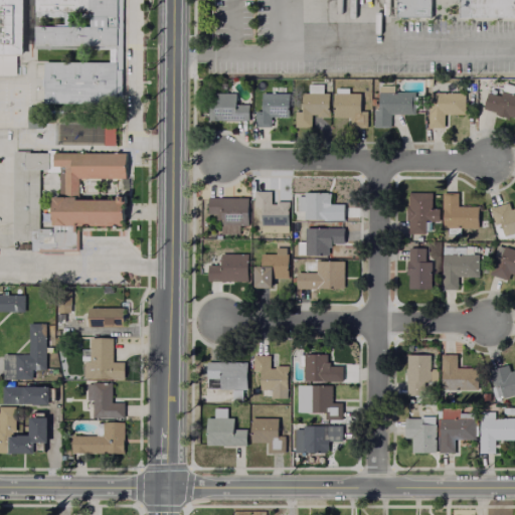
[(0,0),(21,0),(21,56),(0,56),(0,0)]
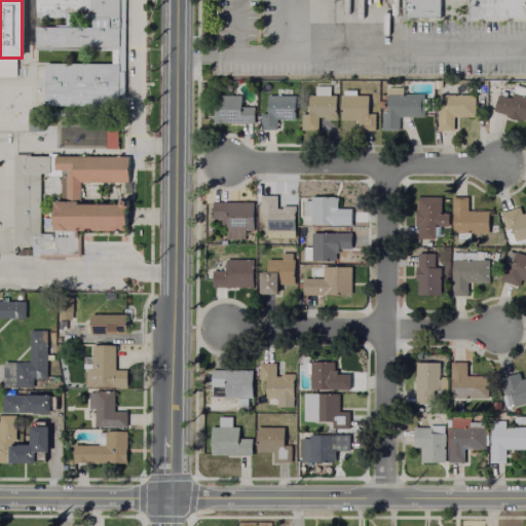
[(39,0),(123,0),(123,52),(37,51),(37,28),(92,29),(92,20),(40,19),(39,0)]
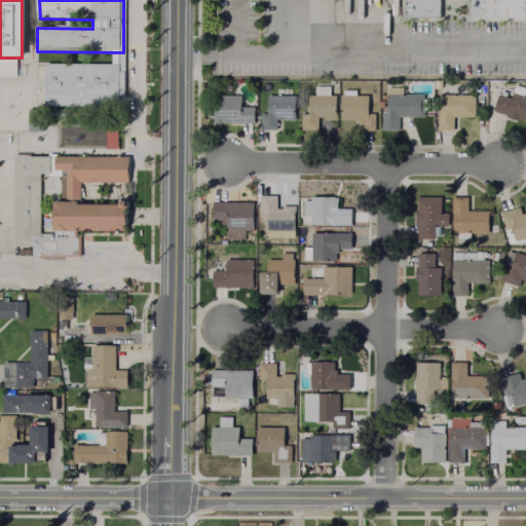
[(439,0),(439,17),(402,16),(402,0),(439,0)]
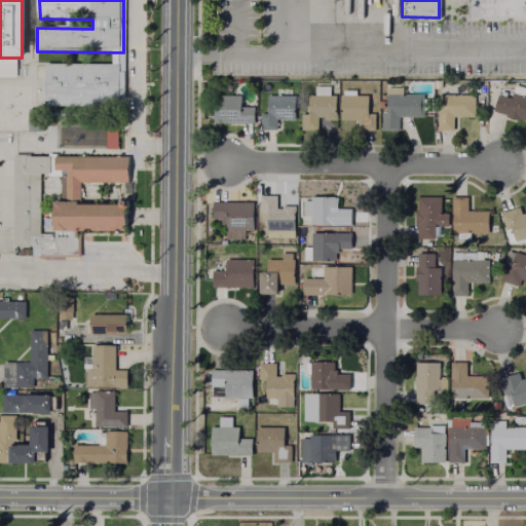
[(480,0),(525,0),(525,17),(481,17),(480,0)]
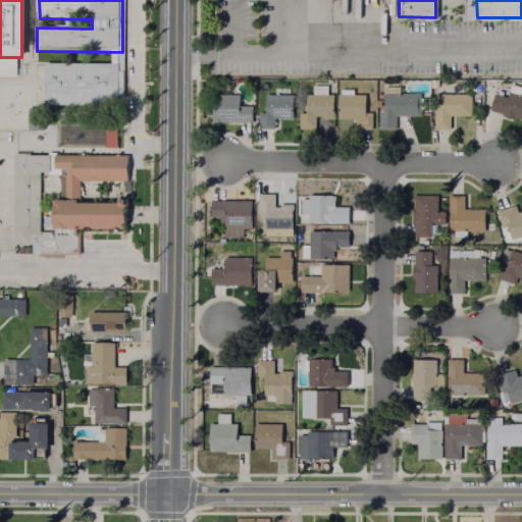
[(0,76),(15,77),(15,59),(0,58),(0,76)]
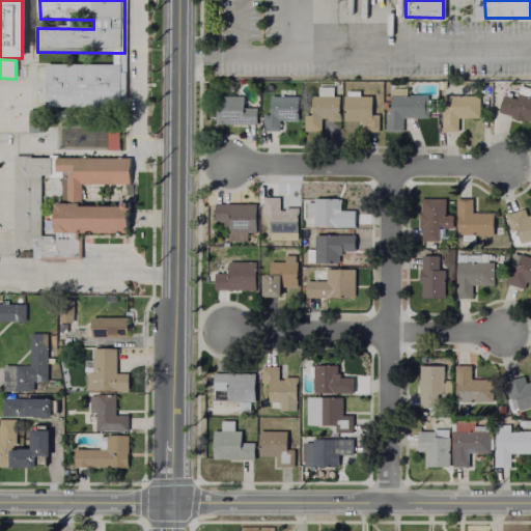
[(47,64),(119,64),(119,104),(47,104),(47,64)]
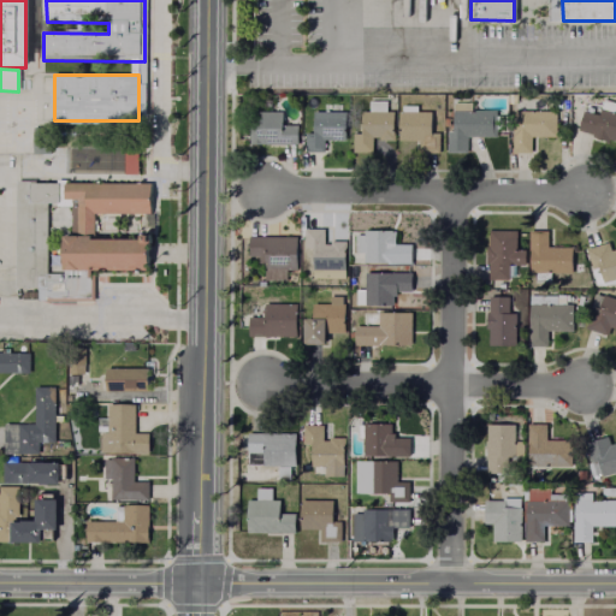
[(615,101),(615,138),(578,128),(581,110),(598,114),(603,98),(615,101)]
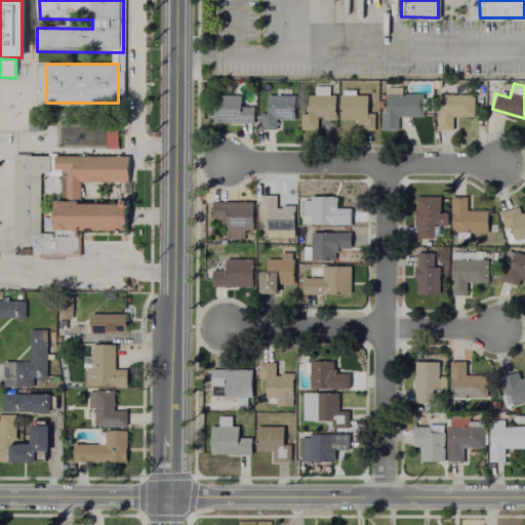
[(328,85),(328,93),(332,93),(332,117),(322,117),(322,114),(315,114),(315,127),(299,127),(299,112),(307,112),(307,93),(314,93),(314,85),(328,85)]
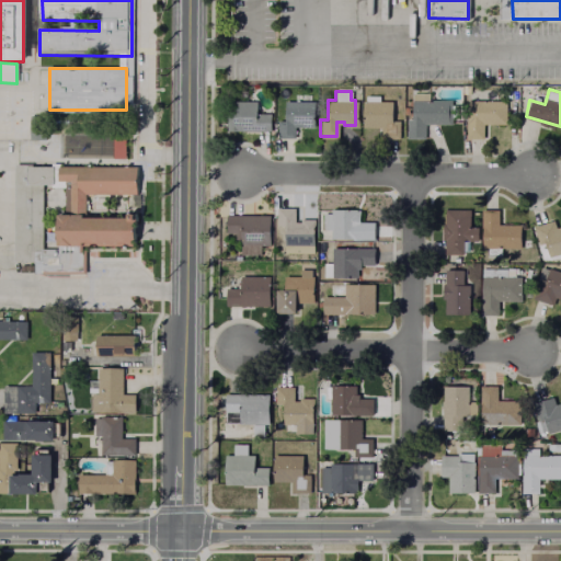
[(398,119),(398,137),(380,137),(380,125),(362,125),(362,94),(378,94),(378,101),(390,101),(390,119),(398,119)]
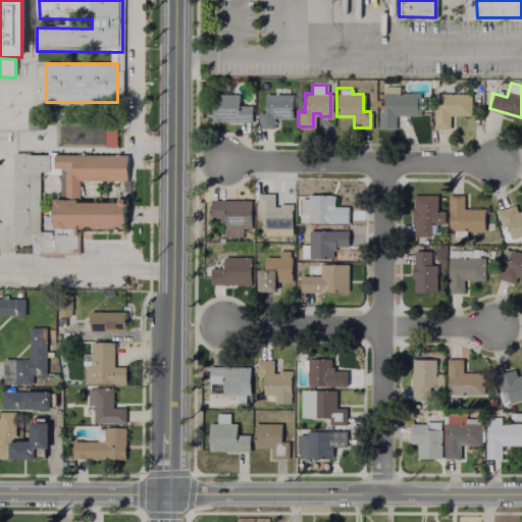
[(470,92),(470,114),(452,114),(452,126),(432,126),(432,92),(470,92)]
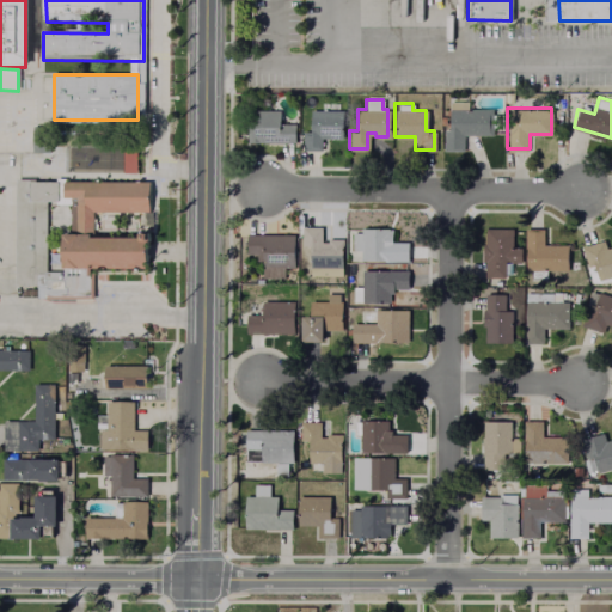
[(340,109),(340,138),(322,138),(322,150),(301,150),(301,130),(310,130),(310,109),(340,109)]
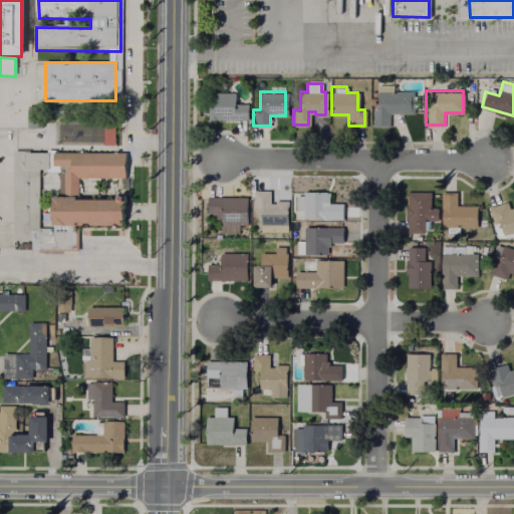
[(378,91),(415,91),(415,118),(397,118),(397,129),(372,129),(372,106),(378,106),(378,91)]
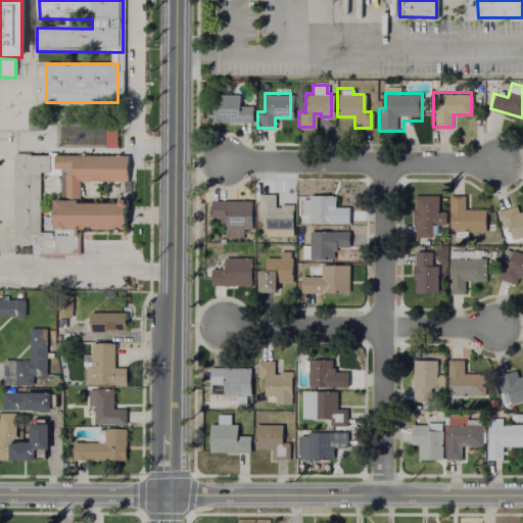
[(249,105),(249,121),(210,121),(210,94),(237,94),(237,105),(249,105)]
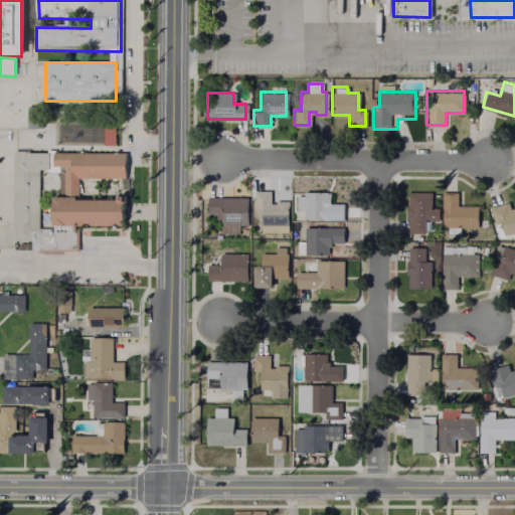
[(115,122),(114,143),(103,143),(103,122),(115,122)]
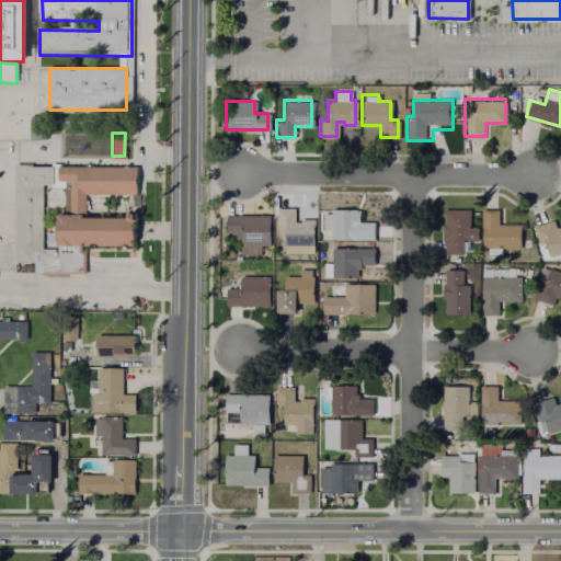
[(41,261),(12,262),(12,164),(15,164),(24,164),(24,167),(135,167),(135,194),(83,194),(84,217),(133,217),(134,245),(83,245),(83,274),(41,274),(41,261)]
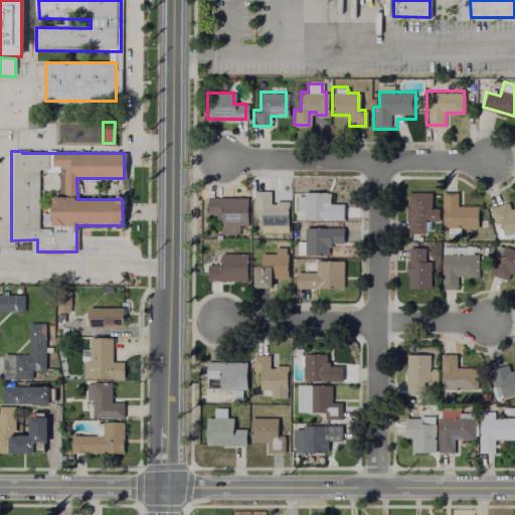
[(269,203),(275,203),(275,200),(286,200),(286,231),(260,231),(261,205),(252,204),(252,190),(269,190),(269,203)]
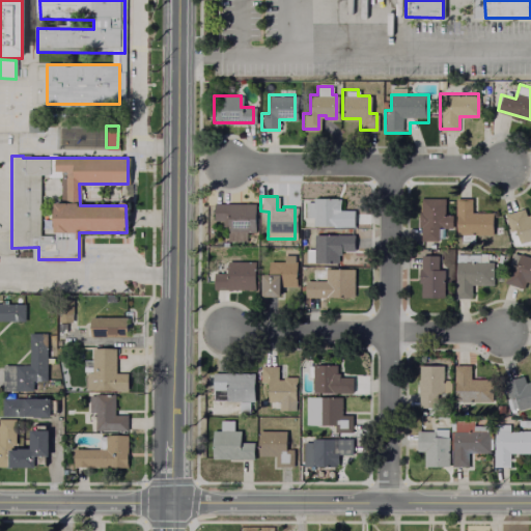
[(338,197),(338,208),(353,210),(353,226),(312,226),(312,217),(305,217),(305,201),(313,201),(313,196),(338,197)]
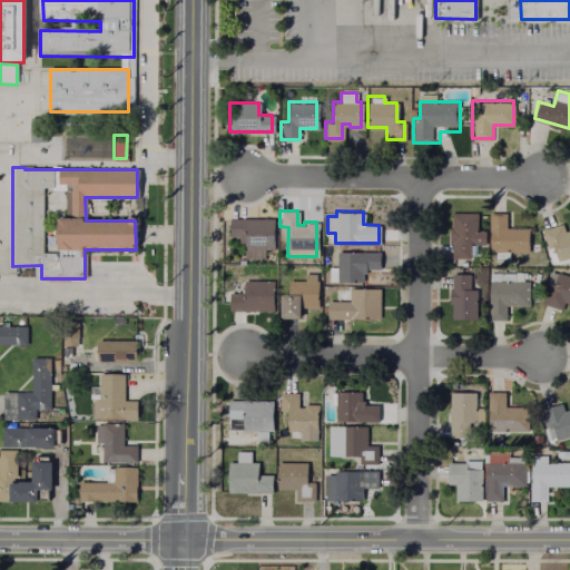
[(477,212),(477,229),(484,229),(484,244),(470,244),(470,257),(451,257),(451,243),(449,243),(449,226),(450,226),(450,212),(477,212)]
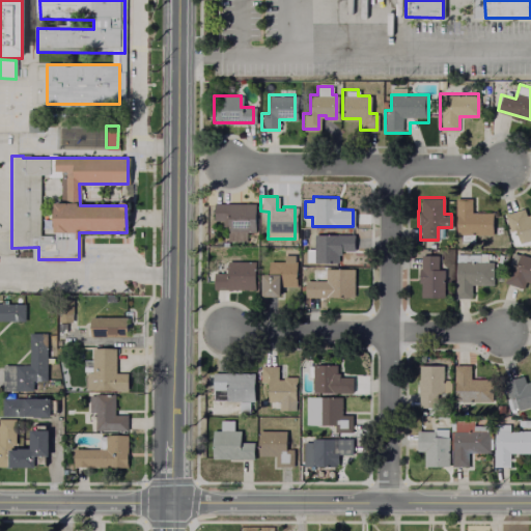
[(456,202),(473,202),(473,213),(491,213),(491,241),(474,241),(456,241),(456,202)]
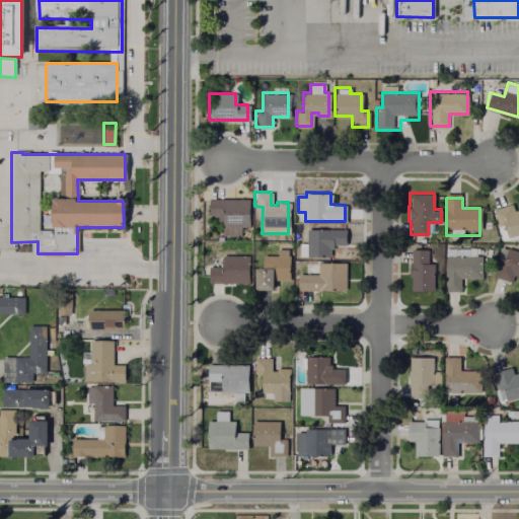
[(247,199),(247,233),(222,233),(222,214),(208,214),(208,199),(247,199)]
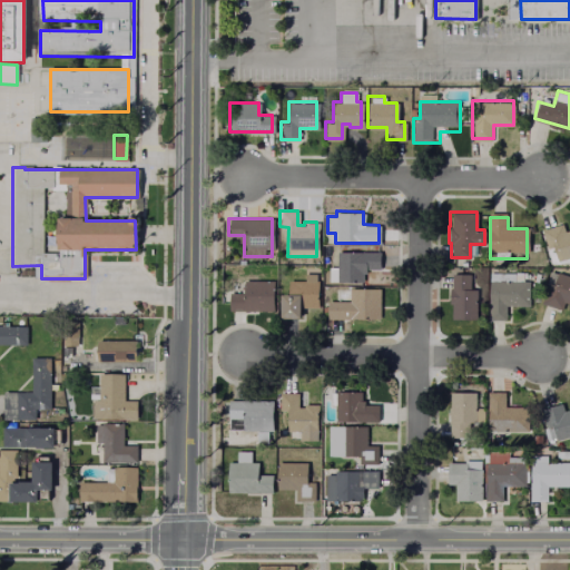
[(561,223),(563,231),(569,228),(569,256),(557,261),(553,251),(548,253),(541,228),(561,223)]
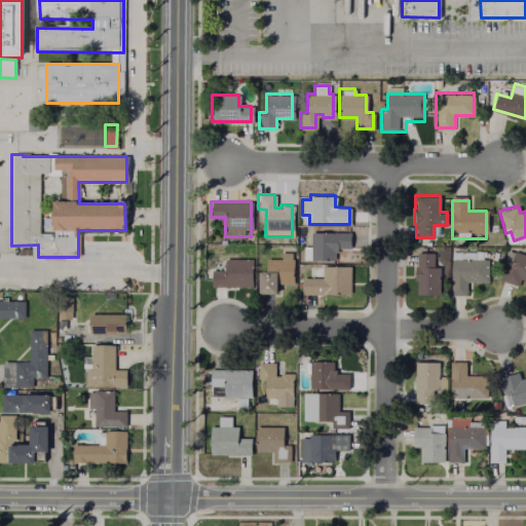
[(349,232),(349,248),(336,247),(336,259),(302,258),(302,246),(309,246),(309,231),(349,232)]
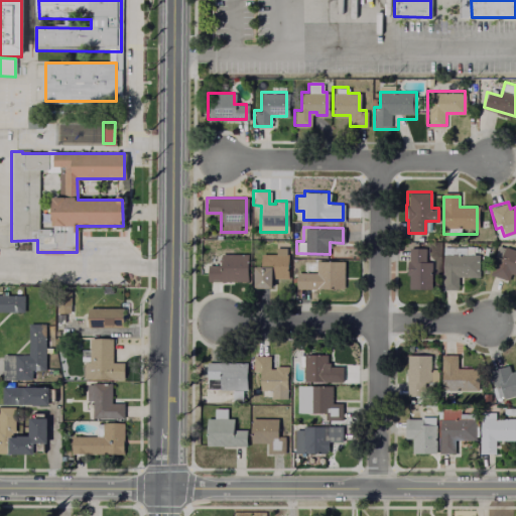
[(497,246),(503,248),(515,251),(515,281),(489,272),(497,246)]
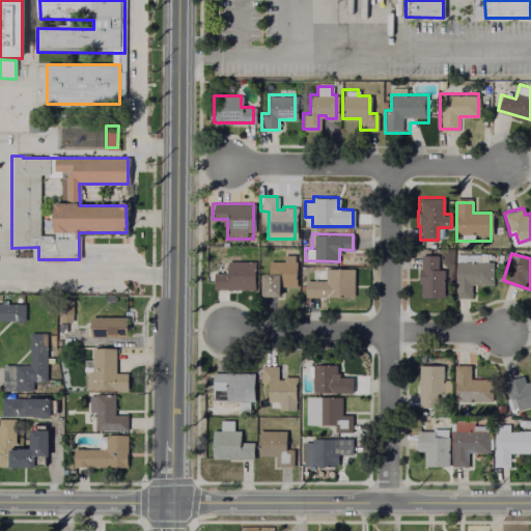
[(296,254),(295,286),(276,285),(276,294),(259,294),(259,272),(268,272),(268,260),(283,260),(283,254),(296,254)]
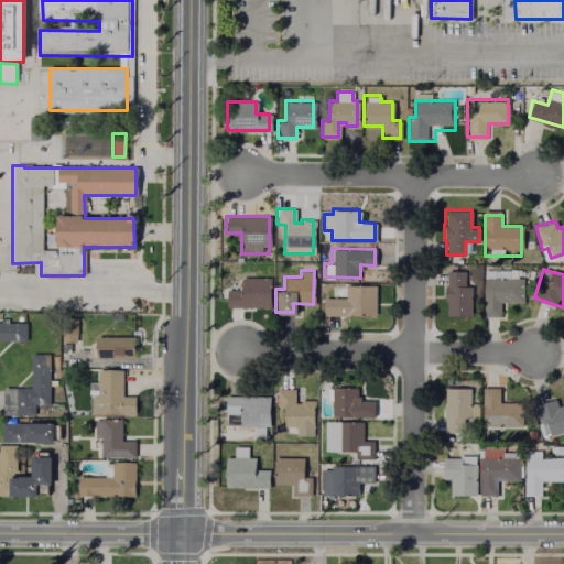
[(464,270),(464,285),(470,285),(469,314),(446,313),(446,297),(443,297),(443,284),(446,284),(446,270),(464,270)]
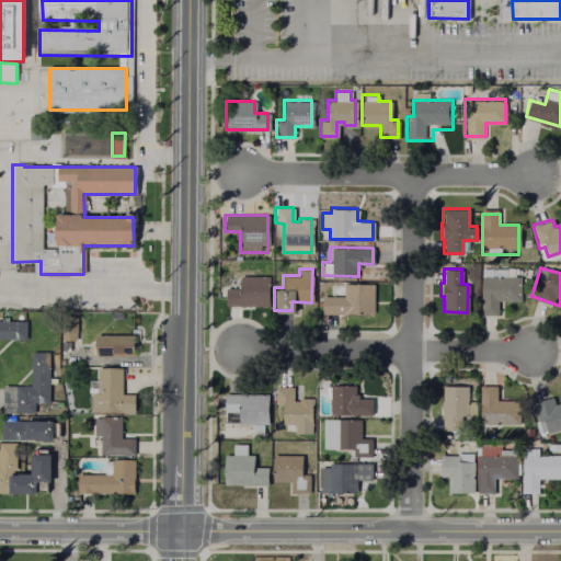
[(482,271),(508,271),(508,277),(524,278),(524,301),(505,300),(505,318),(482,318),(482,271)]
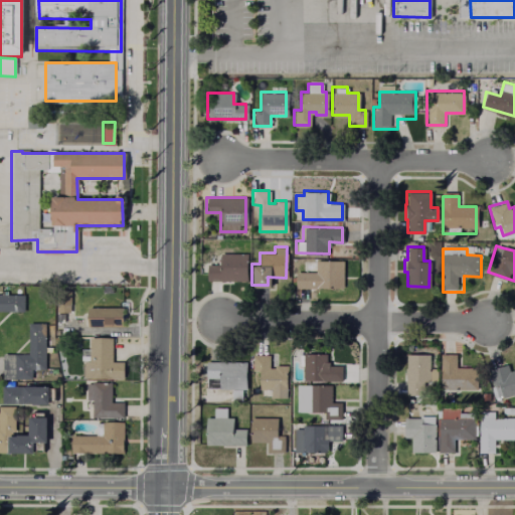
[(245,252),(245,281),(206,281),(206,264),(218,264),(218,252),(245,252)]
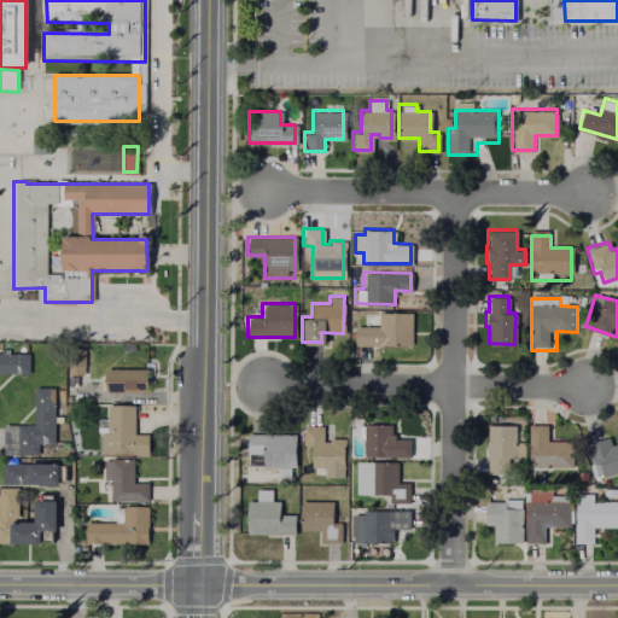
[(412,313),(410,344),(353,343),(354,325),(361,325),(361,312),(412,313)]
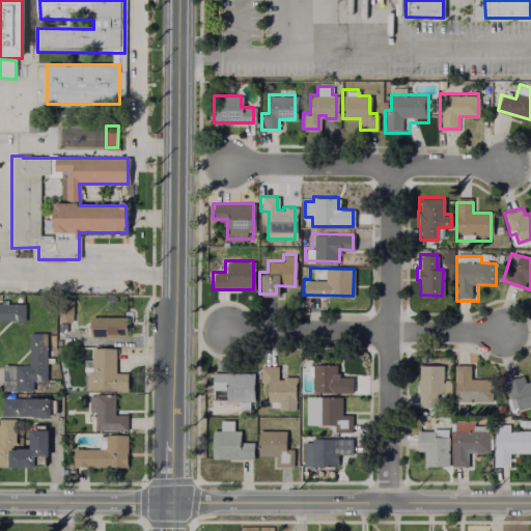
[(0,303),(23,304),(23,323),(0,322),(0,303)]
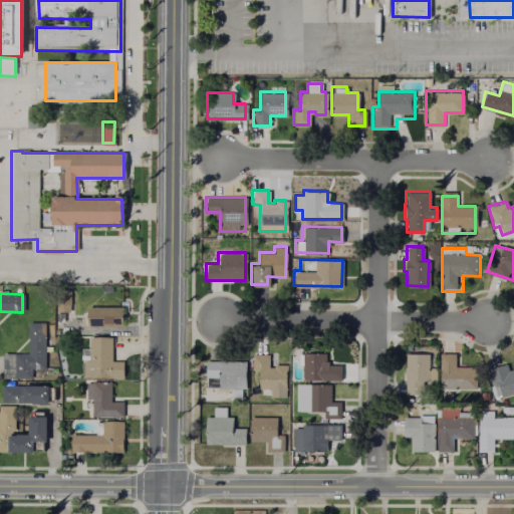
[(86,307),(121,307),(122,326),(86,326),(86,307)]
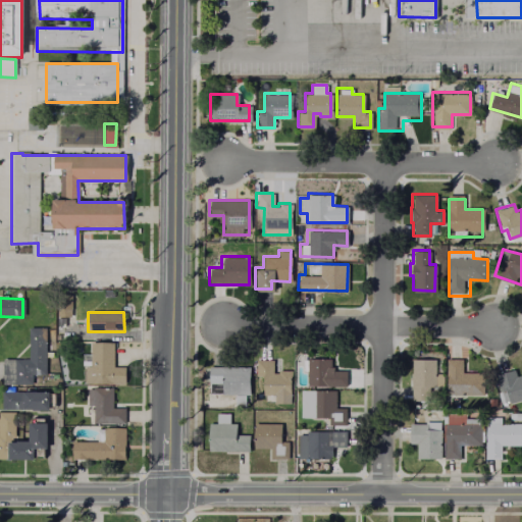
[(1,384),(2,360),(28,360),(28,328),(46,327),(45,374),(31,374),(31,384),(1,384)]
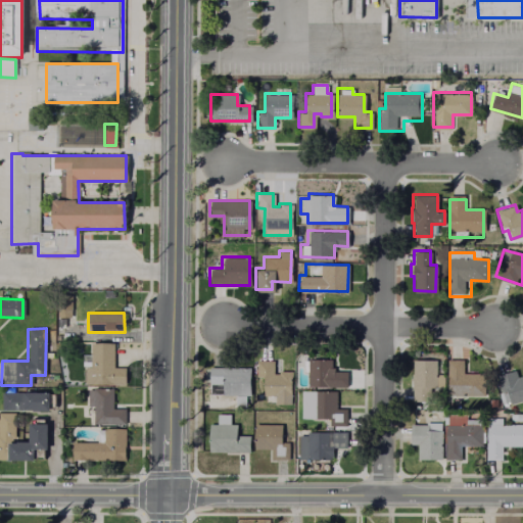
[(125,385),(124,368),(112,368),(112,343),(90,343),(90,367),(84,368),(84,384),(125,385)]
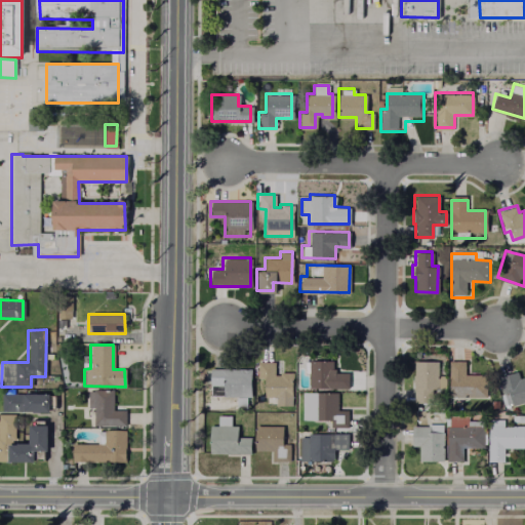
[(443,374),(443,388),(431,388),(431,401),(413,400),(413,360),(436,360),(436,374),(443,374)]
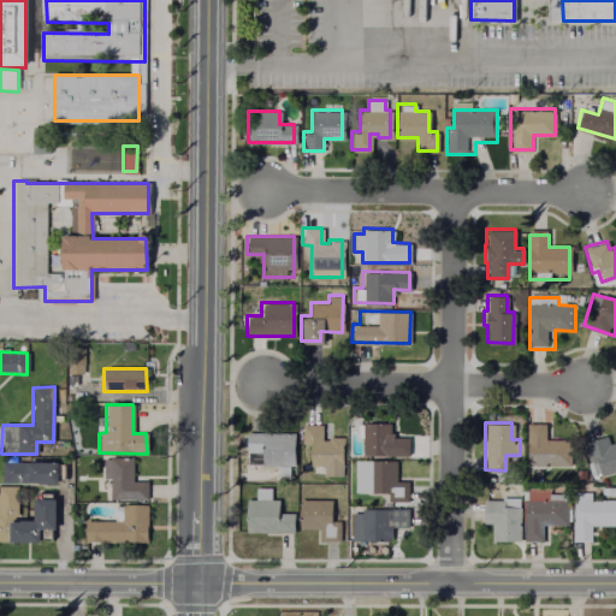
[(570,439),(569,466),(526,465),(527,422),(545,424),(545,439),(570,439)]
